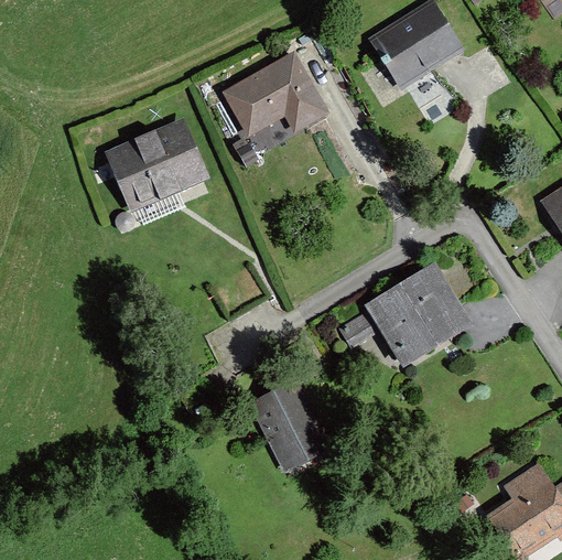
[(402,87),(465,50),(434,0),(430,0),(370,35),(402,87)]
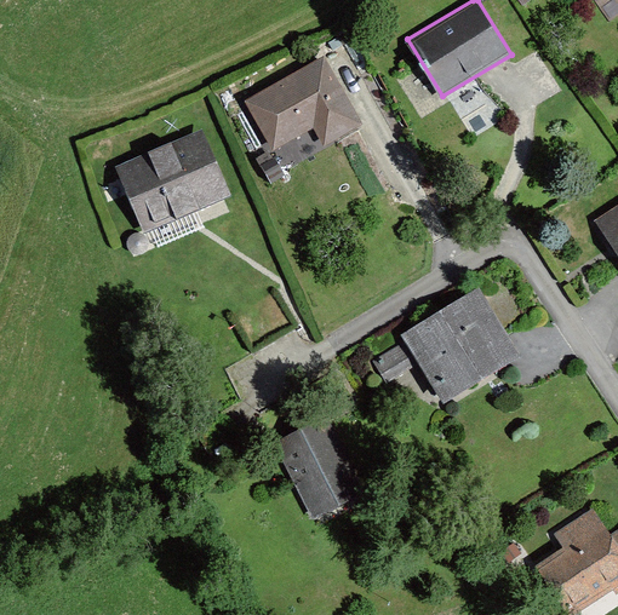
[(321,147),(361,125),(326,58),(246,99),(273,149),(313,130),(321,147)]
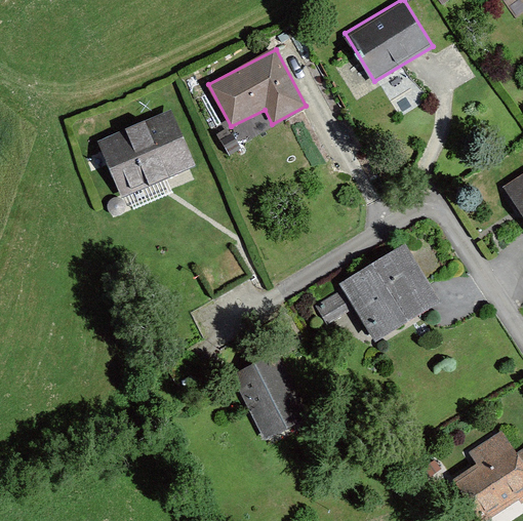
[(121,198),(197,164),(172,108),(95,142),(121,198)]
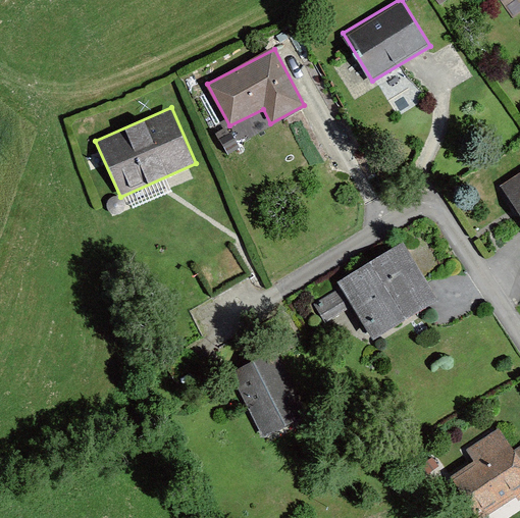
[(519,170),(500,184),(519,217),(519,170)]
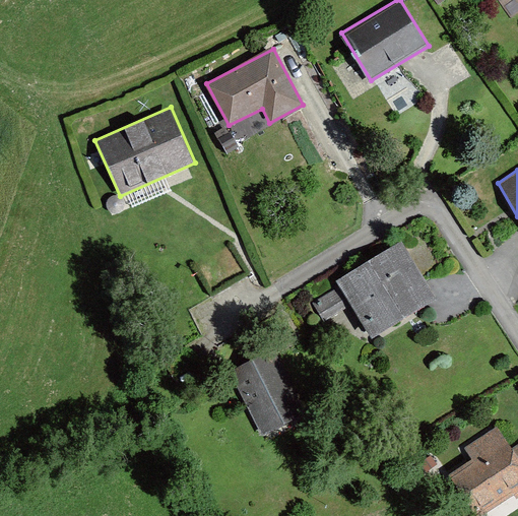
[(368,338),(434,300),(399,241),(333,279),(368,338)]
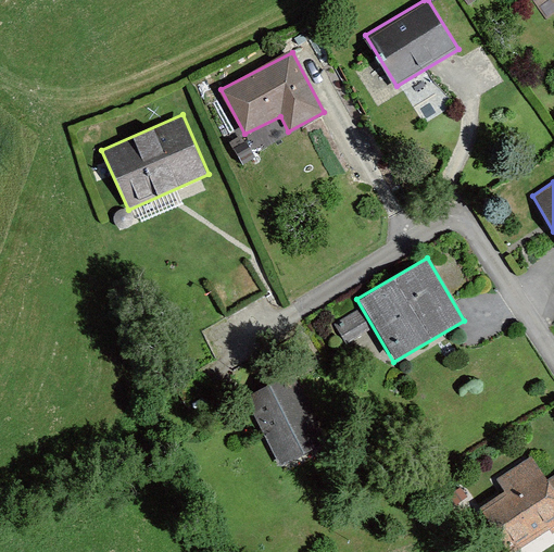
[(241,400),(274,466),(329,439),(298,373),(241,400)]
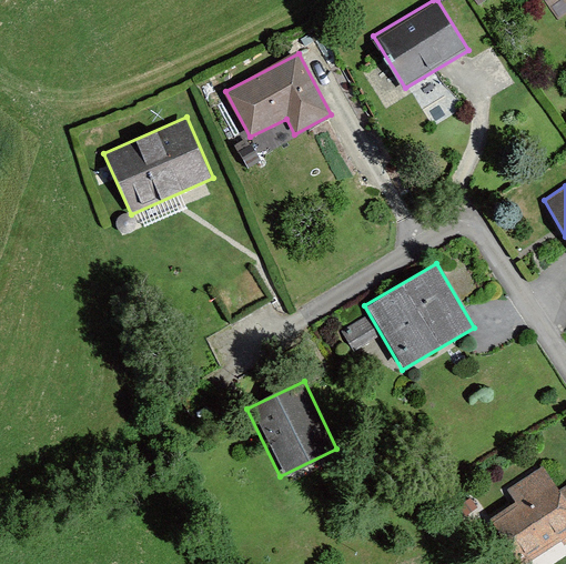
[(565,486),(558,491),(543,466),(507,487),(516,502),(493,516),(522,563),(565,535),(565,486)]
